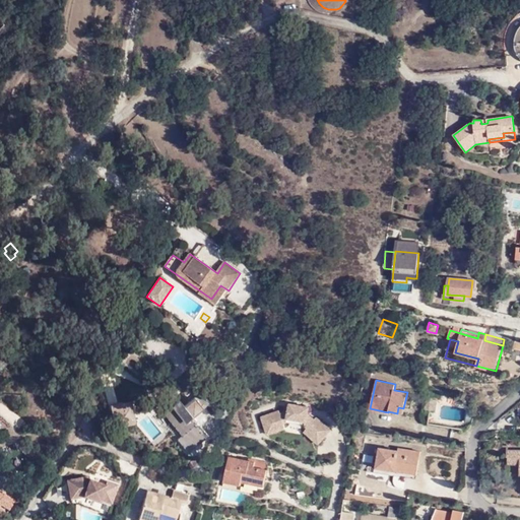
[(188,454),(206,439),(195,427),(192,430),(187,424),(191,420),(210,404),(201,393),(184,407),(180,401),(168,410),(175,419),(170,423),(178,432),(181,429),(185,434),(177,441),(188,454)]
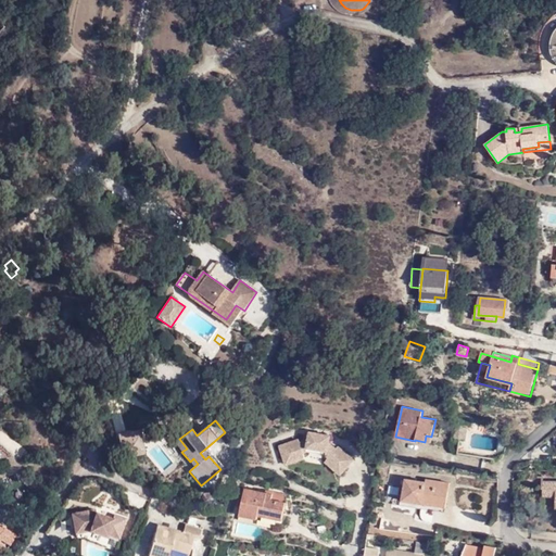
[(456,438),(467,440),(469,426),(457,425),(456,438)]
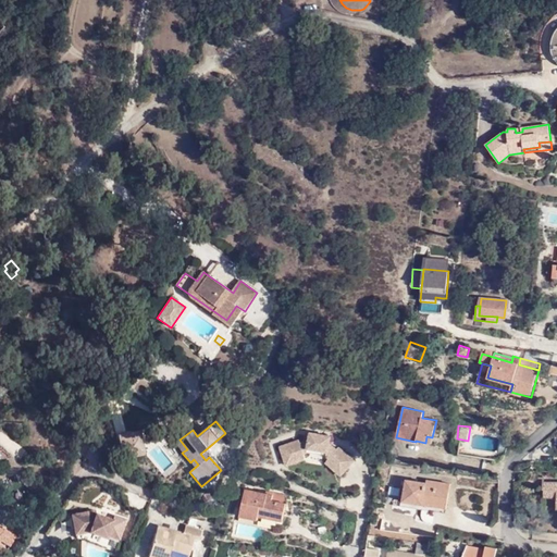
[(141,430),(119,434),(123,457),(146,452),(141,430)]
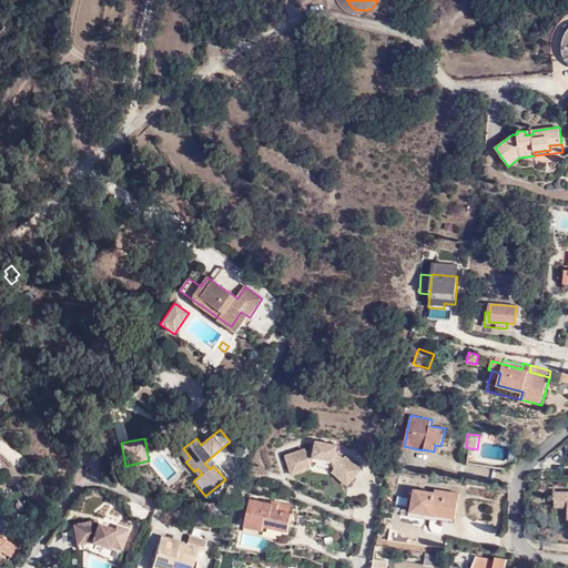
[(307,452),(306,448),(285,455),(290,468),(297,466),(298,472),(313,467),(311,462),(314,462),(335,465),(337,466),(333,470),(344,480),(348,475),(354,479),(363,469),(346,455),(344,457),(337,453),(340,445),(316,440),(314,449),(307,452)]
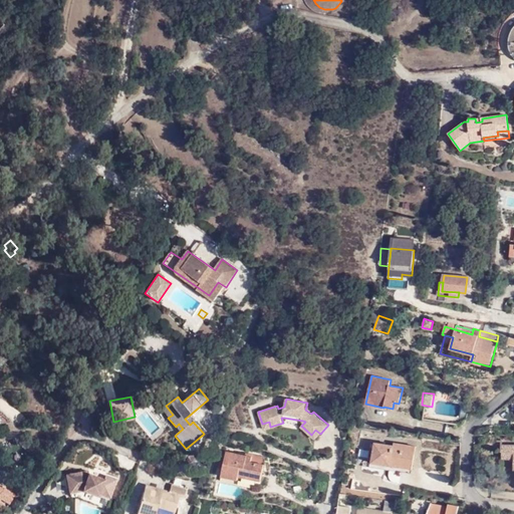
[(162,410),(168,418),(173,415),(166,406),(162,410)]
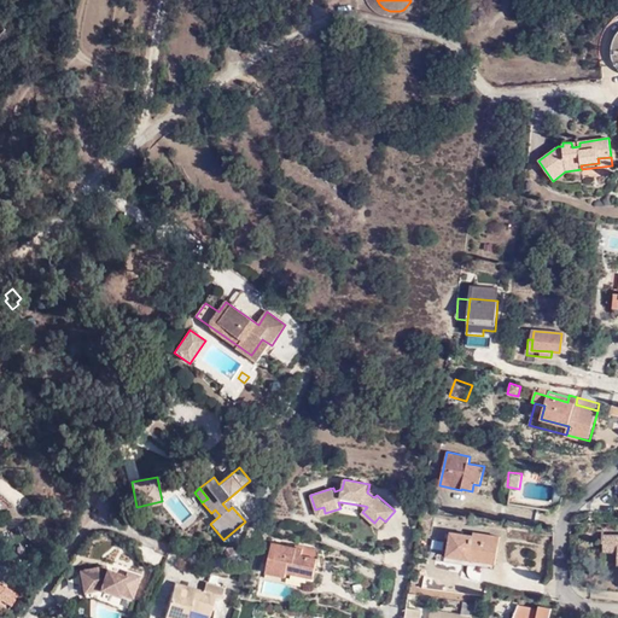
[(228,511),(232,507),(227,500),(222,503),(228,511)]
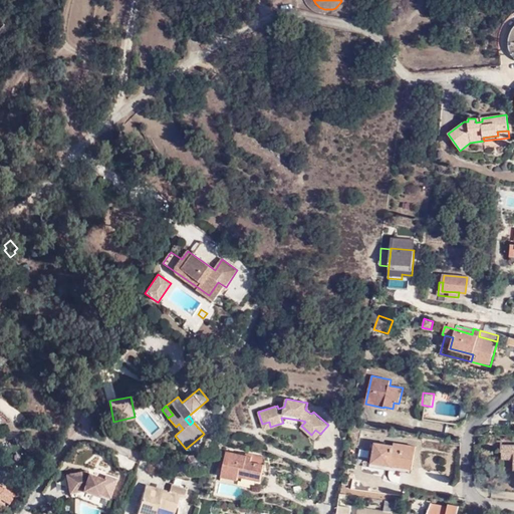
[(316,439),(320,434),(315,430),(311,435),(316,439)]
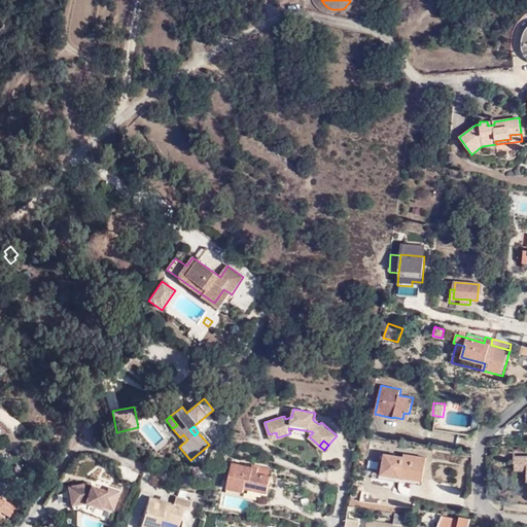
[(381,475),(388,477),(423,481),(426,458),(406,454),(406,457),(385,454),(381,475)]
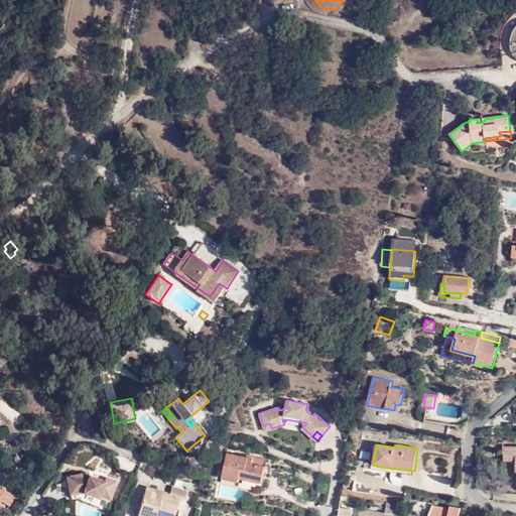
[(515,447),(505,447),(505,462),(515,461),(515,447)]
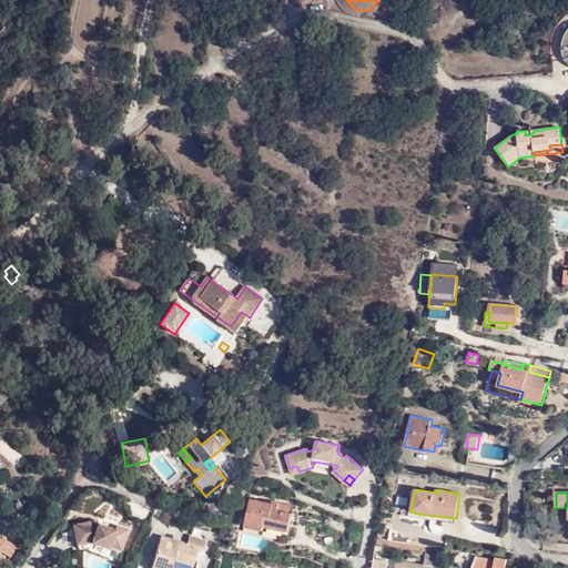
[(272,509),(273,504),(252,499),(245,527),(263,531),(265,524),(290,528),(293,514),(279,510),(272,509)]
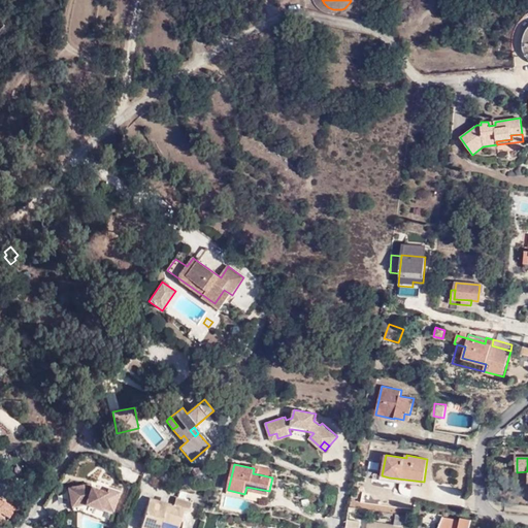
[(107,493),(91,486),(90,486),(91,484),(68,488),(71,506),(84,504),(102,512),(103,507),(113,512),(120,493),(108,489),(107,493)]
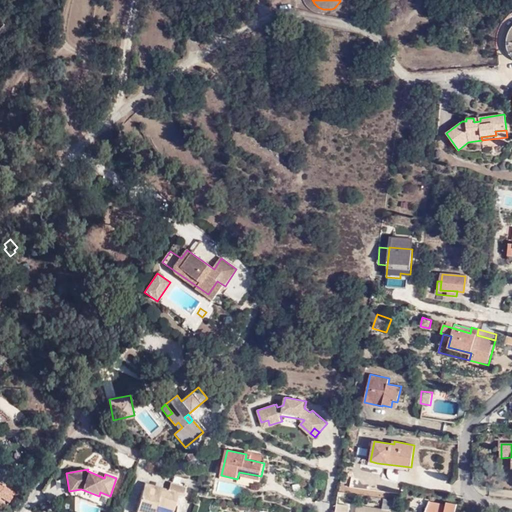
[(239,472),(237,479),(259,484),(261,476),(239,472)]
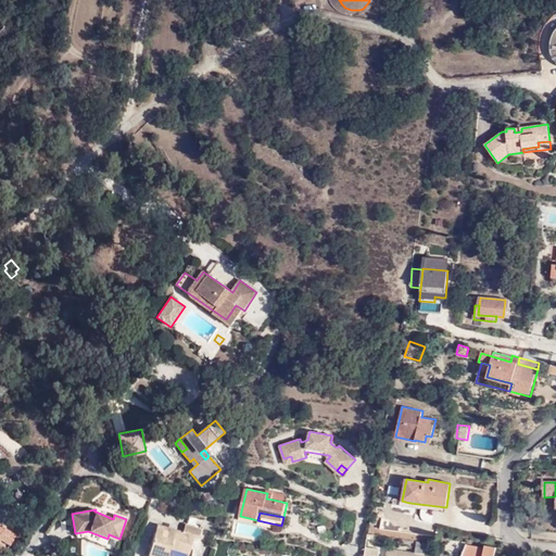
[(7,520),(1,522),(16,532),(19,528),(7,520)]
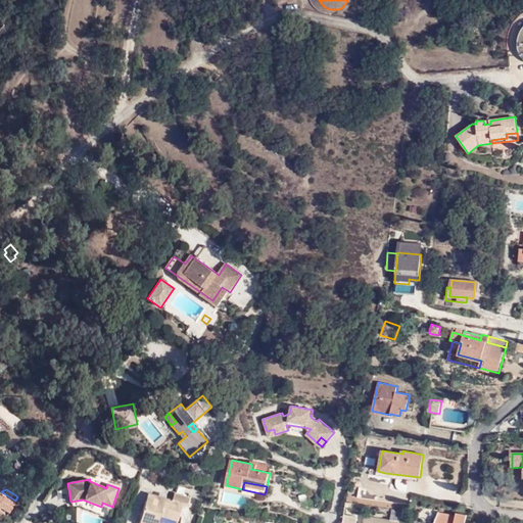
[(15,501),(1,491),(0,491),(0,511),(6,515),(15,501)]
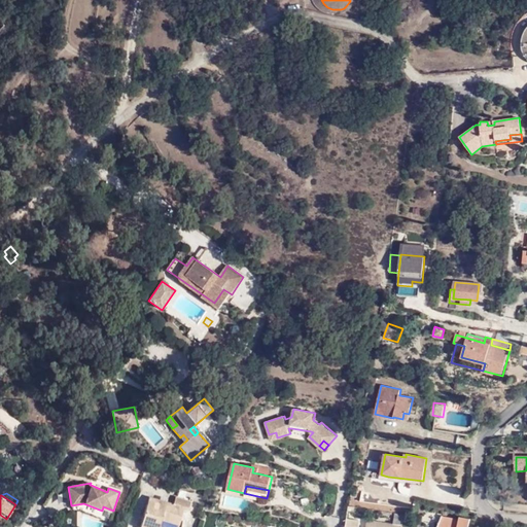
[(188,510),(191,501),(176,496),(174,504),(150,496),(140,526),(177,526),(178,525),(184,508),(188,510)]
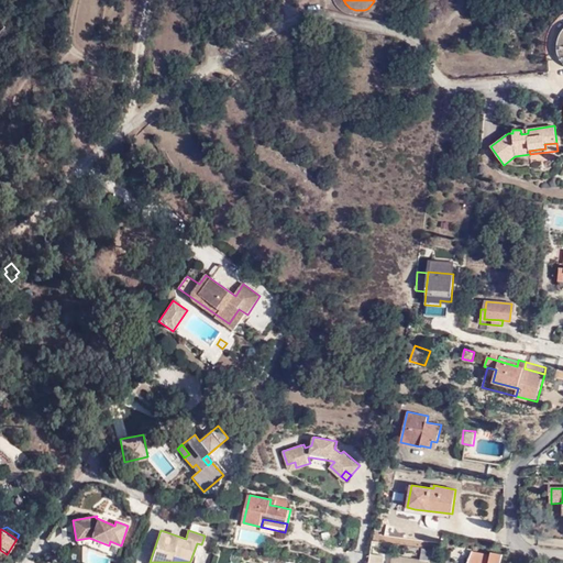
[(430,562),(432,552),(422,551),(421,560),(394,555),(392,562),(430,562)]
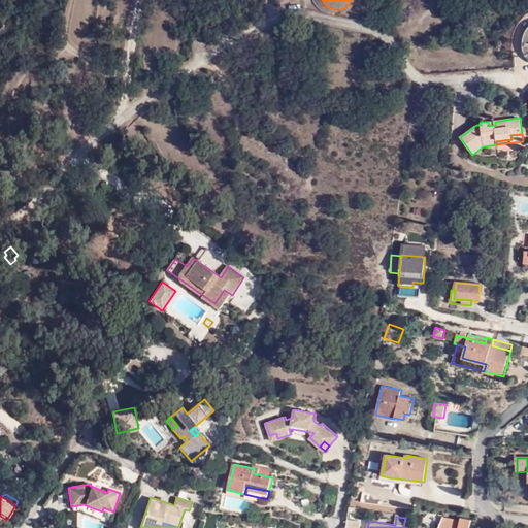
[(442,517),(438,527),(470,527),(472,520),(461,518),(460,521),(442,517)]
